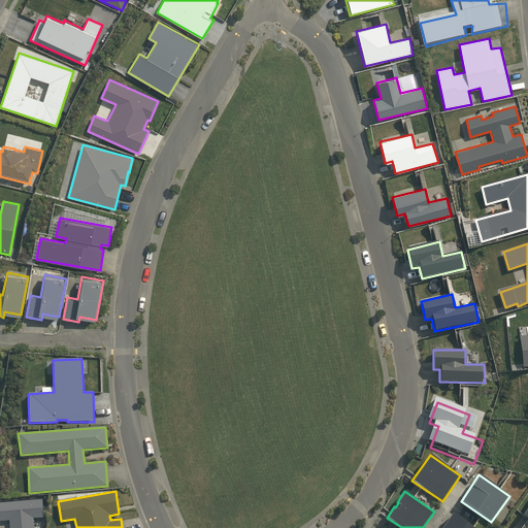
[(34,527),(33,519),(44,518),(43,499),(0,502),(0,521),(9,521),(9,527),(34,527)]
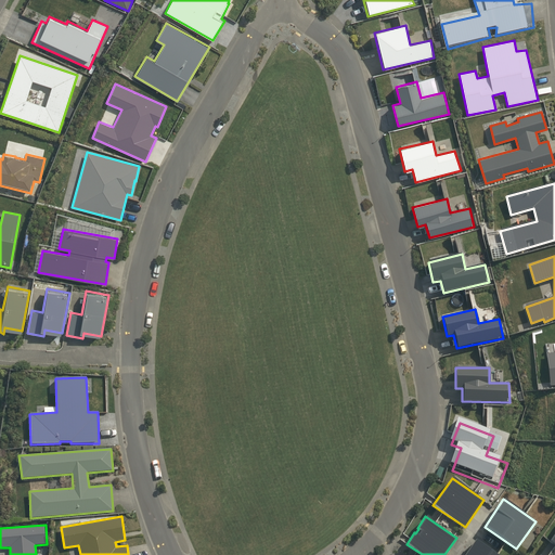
[(554,530),(545,544),(554,551),(554,530)]
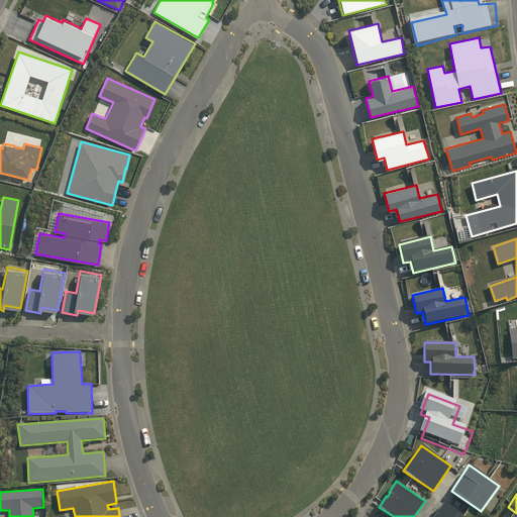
[(463,516),(442,503),(432,516),(463,516)]
